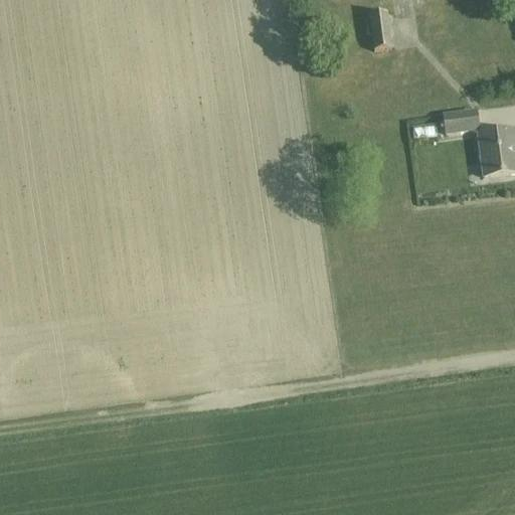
[(385,14),(369,16),(374,53),(390,50),(385,14)]
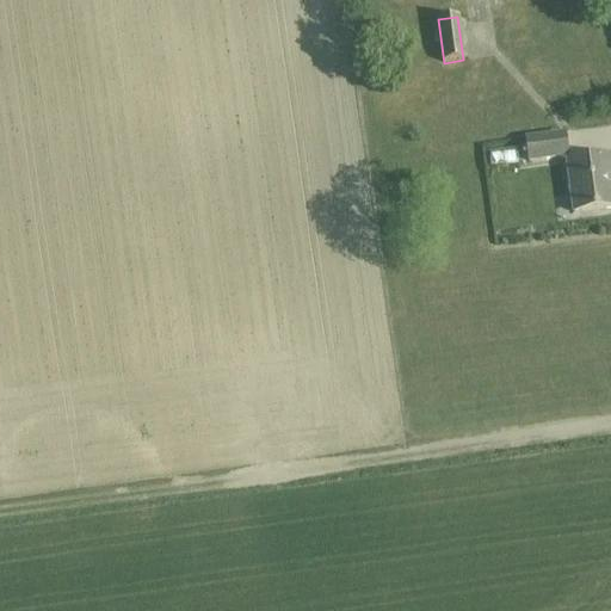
[(530,162),(571,156),(567,136),(526,141),(530,162)]
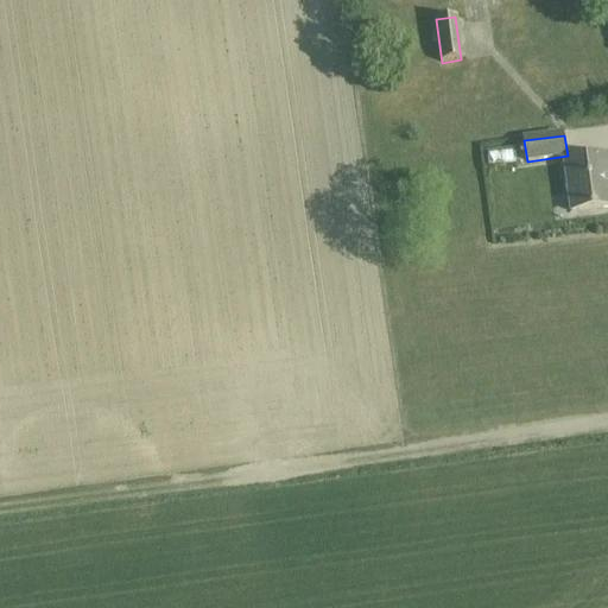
[(488,168),(517,163),(514,149),(487,152),(488,168)]
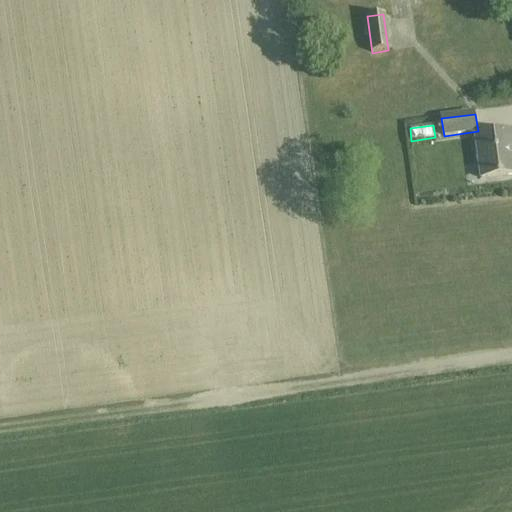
[(481,178),(511,174),(511,150),(510,132),(476,136),(481,178)]
